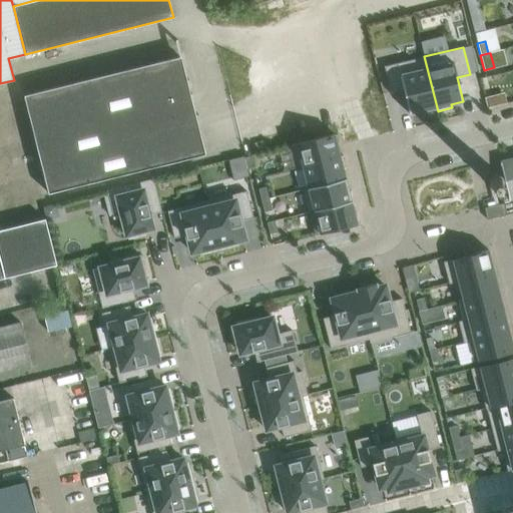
[(48,193),(205,154),(190,95),(180,56),(24,95),(48,193)]
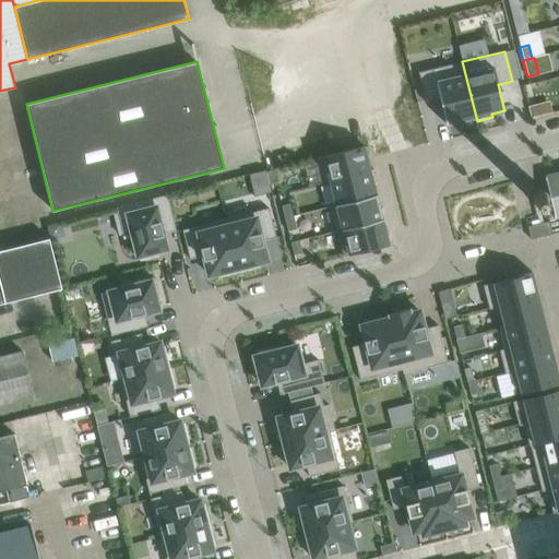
[(462,61),(418,72),(426,102),(439,98),(445,125),(476,117),(462,61)]
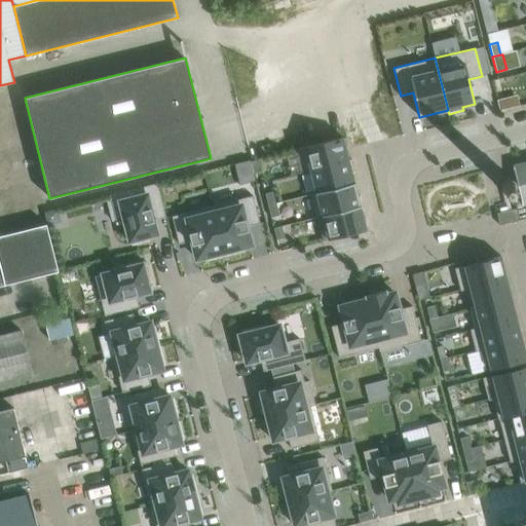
[(342,138),(299,148),(305,173),(310,171),(348,161),(342,138)]
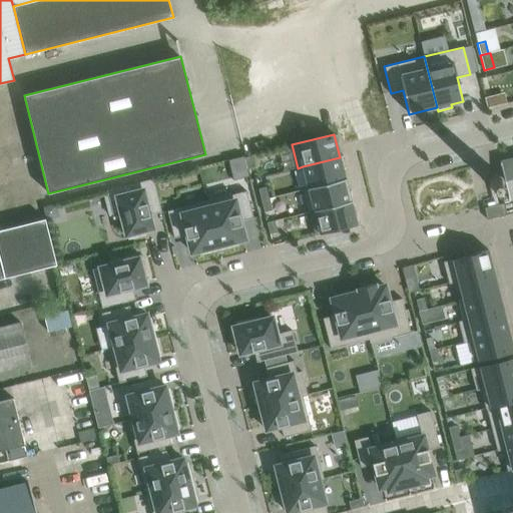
[(303,166),(308,187),(308,188),(327,183),(345,178),(343,167),(340,157),(303,166)]
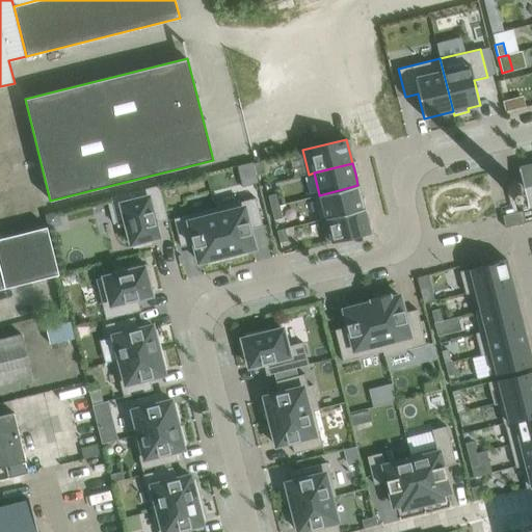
[(523,184),(523,186),(523,187),(528,208),(531,207),(531,164),(519,168),(522,184),(523,184)]
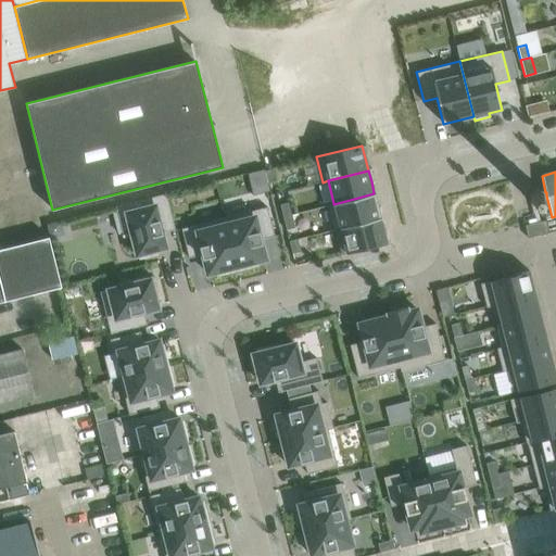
[(282,178),(274,180),(277,193),(286,191),(282,178)]
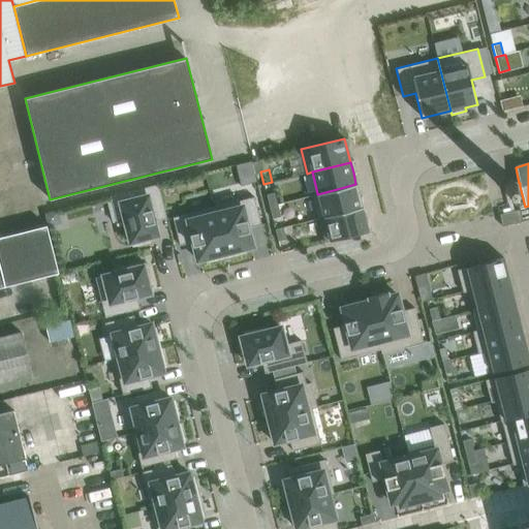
[(503,188),(503,190),(504,191),(505,193),(506,194),(507,194),(509,195),(510,195),(512,195),(515,195),(516,194),(517,193),(518,192),(519,191),(520,189),(520,188),(520,186),(520,185),(520,183),(519,183),(518,181),(517,180),(516,179),(514,179),(512,178),(510,178),(509,179),(507,179),(506,180),(505,181),(504,182),(503,184),(503,185),(502,187),(503,188)]
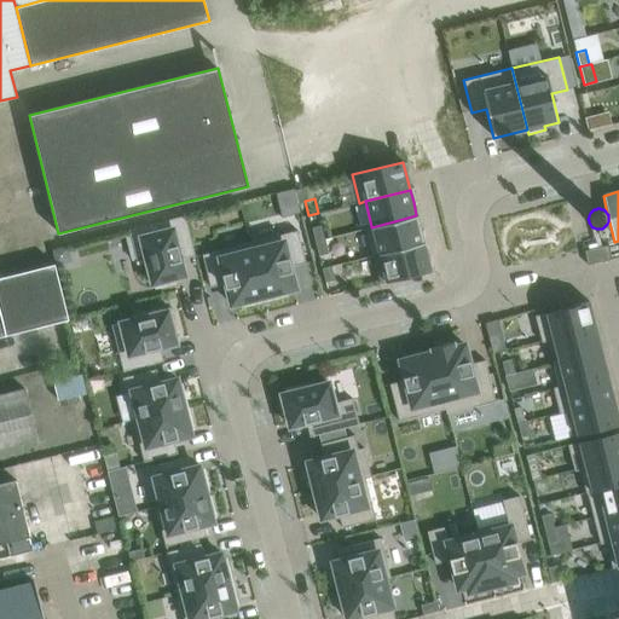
[(371,227),(371,226),(365,229),(374,256),(379,255),(379,254),(401,248),(423,243),(423,244),(426,243),(421,227),(422,227),(420,220),(418,215),(417,215),(416,215),(394,221),(371,227)]
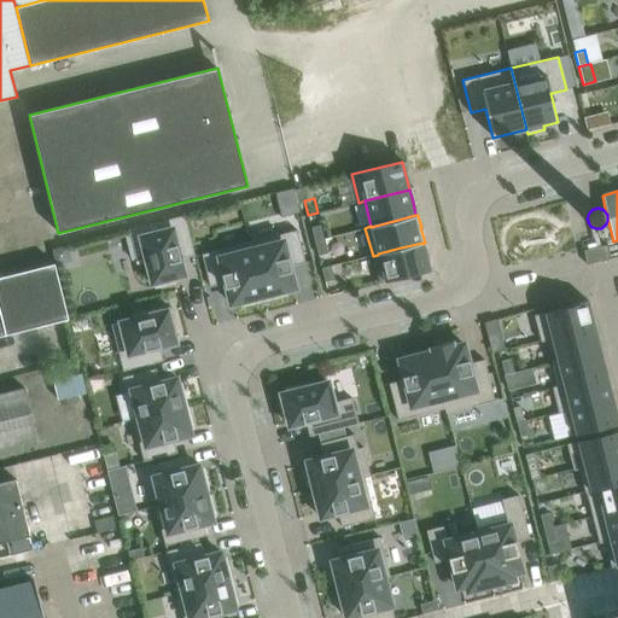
[(153,223),(129,229),(138,260),(136,261),(136,264),(141,263),(146,281),(149,280),(150,286),(153,285),(155,287),(175,283),(174,278),(184,275),(184,270),(181,262),(180,258),(194,255),(185,216),(153,223)]
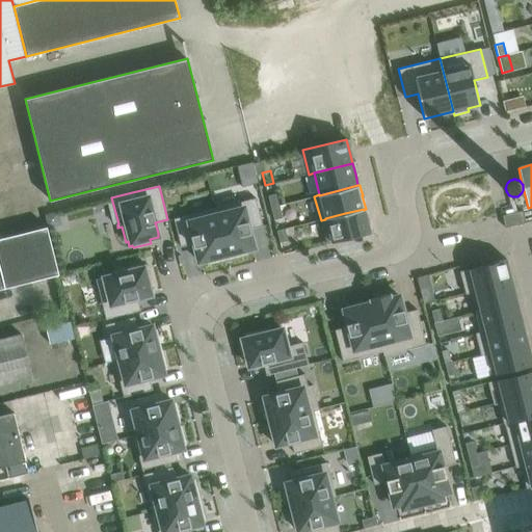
[(275,194),(267,196),(270,208),(278,206),(275,194)]
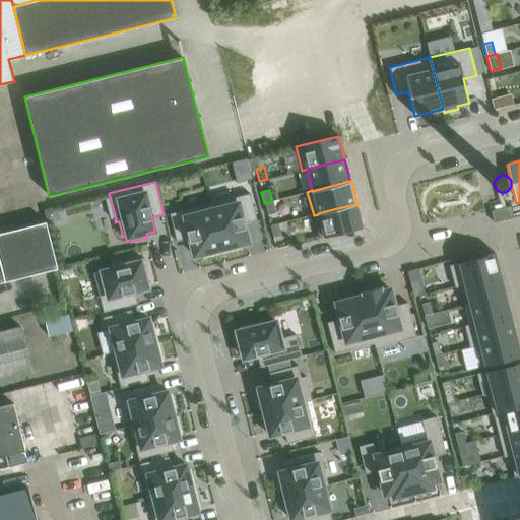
[(250,194),(210,203),(222,252),(242,248),(241,244),(248,242),(247,236),(245,229),(246,229),(244,223),(256,220),(250,194)]
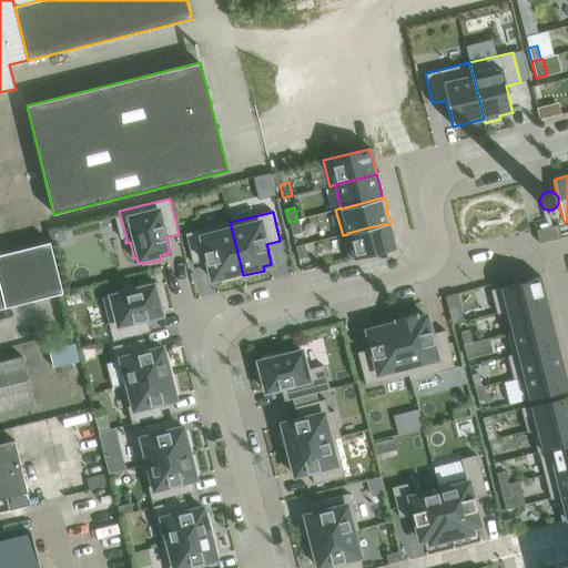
[(297,220),(288,222),(292,235),(301,233),(297,220)]
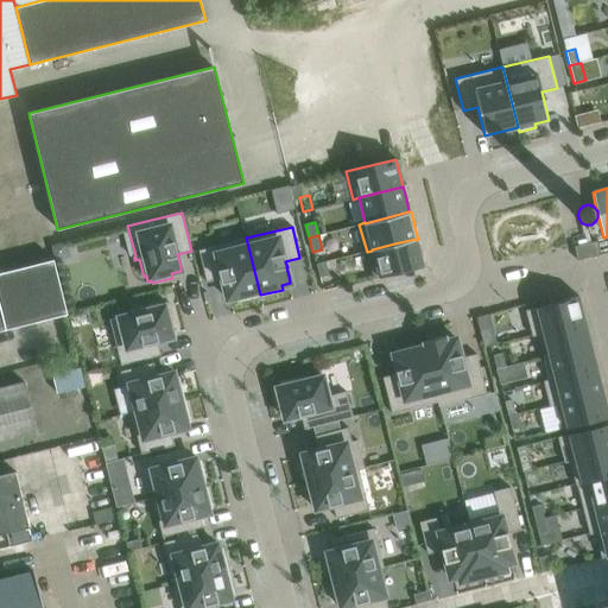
[(246,238),(198,251),(207,282),(221,278),(222,284),(223,283),(225,291),(227,299),(236,297),(236,301),(260,295),(246,238)]
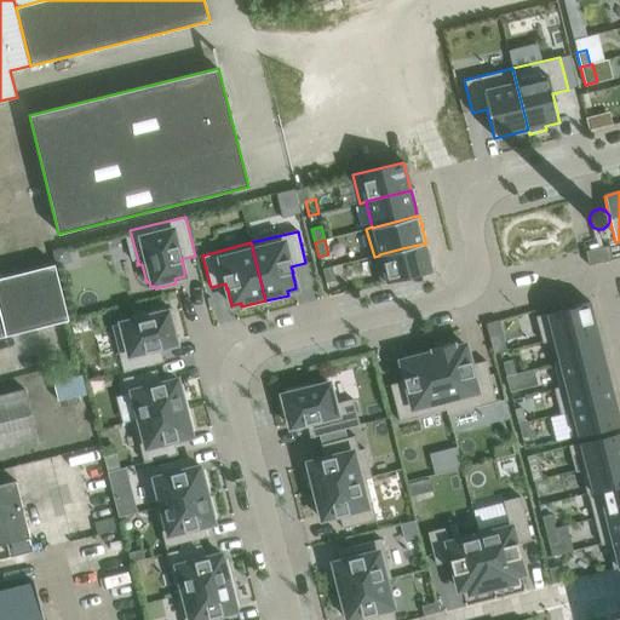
[(402,248),(379,254),(379,256),(386,282),(431,271),(428,256),(425,247),(424,245),(424,244),(402,248)]
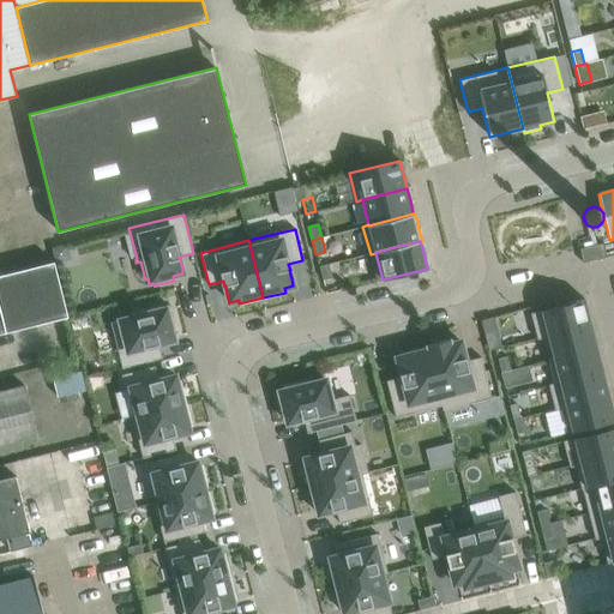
[(584,263),(606,258),(603,245),(581,250),(584,263)]
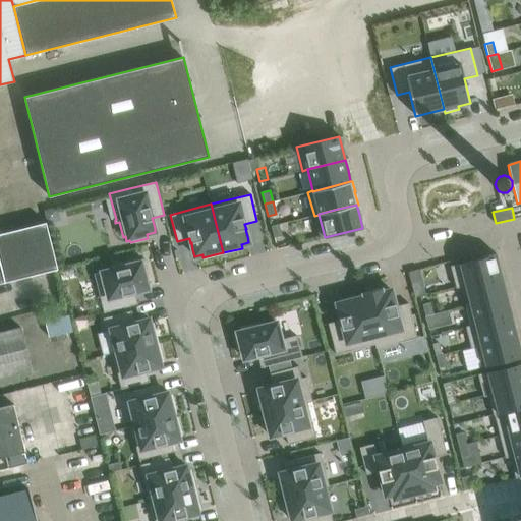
[(0,284),(7,283),(58,269),(45,223),(0,234),(0,284)]
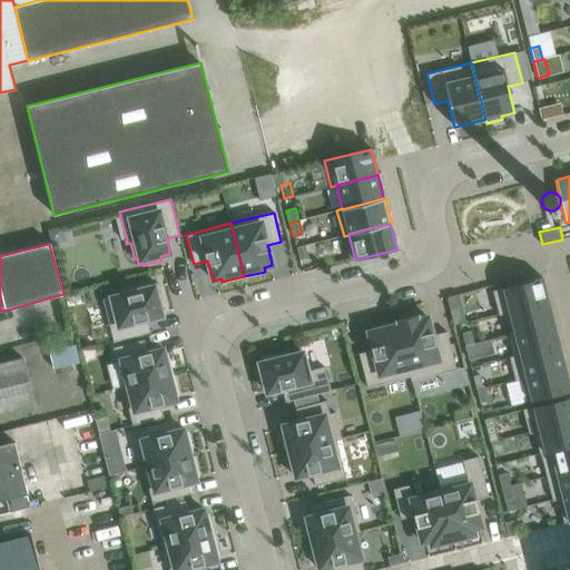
[(305,245),(295,247),(298,261),(308,258),(305,245)]
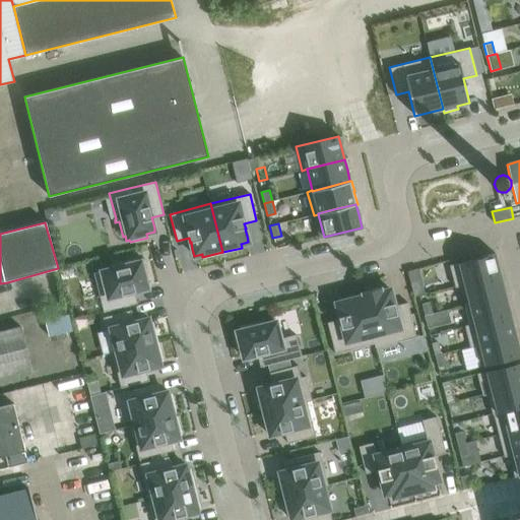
[(449,265),(455,287),(464,285),(464,284),(501,275),(500,273),(499,271),(500,271),(498,264),(495,254),(449,265)]
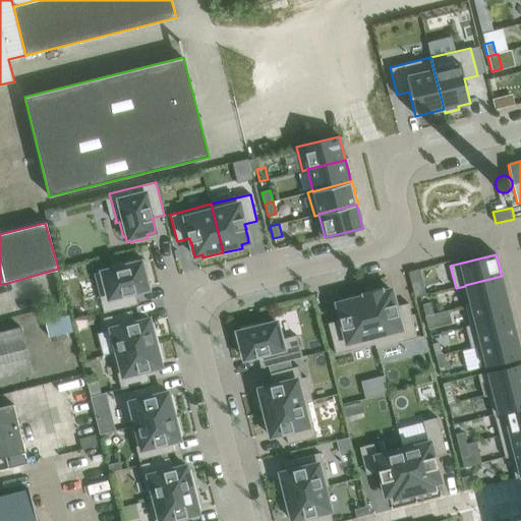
[(120,268),(94,275),(97,287),(104,312),(137,304),(134,292),(136,292),(138,292),(138,291),(142,290),(142,291),(145,290),(148,289),(146,280),(150,279),(149,276),(150,275),(149,275),(148,275),(146,267),(147,267),(147,266),(146,266),(145,262),(141,263),(141,262),(137,263),(136,258),(121,263),(121,262),(119,263),(119,266),(120,268)]
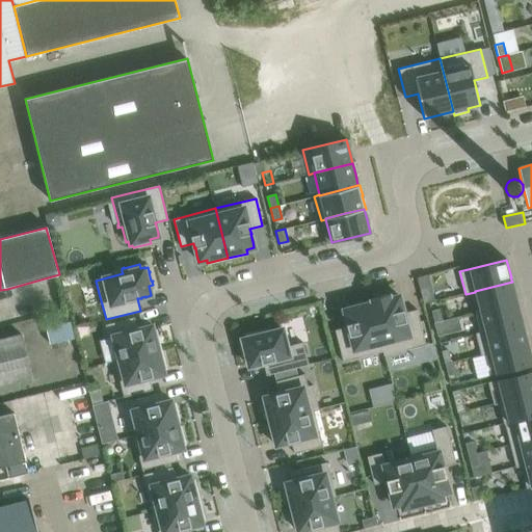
[(427,275),(417,277),(419,287),(429,284),(427,275)]
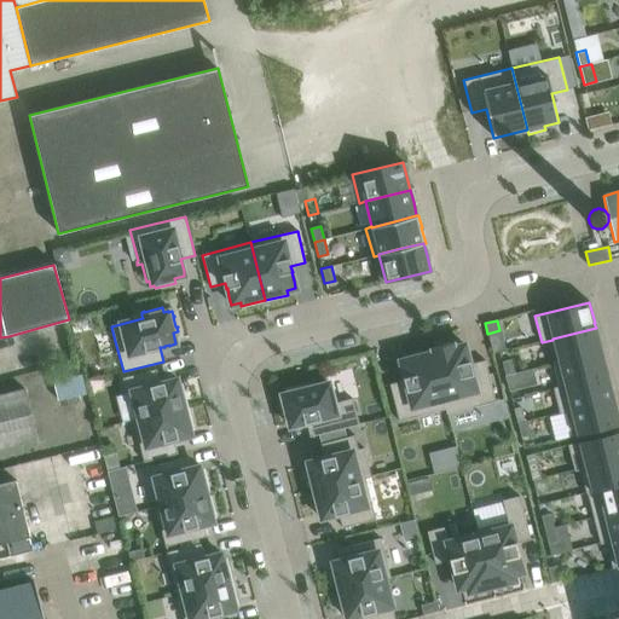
[(553,340),(559,360),(559,363),(601,352),(599,340),(597,331),(596,331),(596,329),(596,328),(553,339),(553,340)]
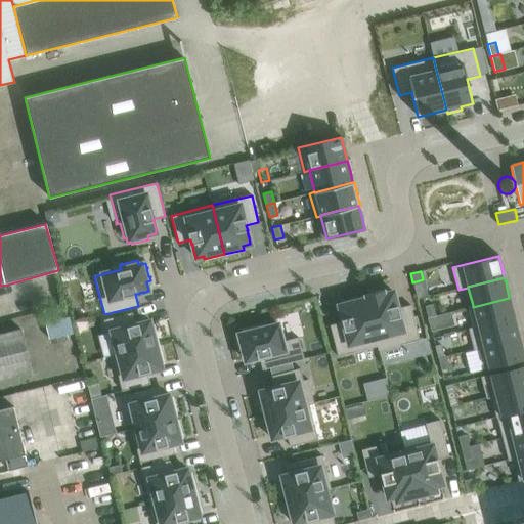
[(378,350),(419,340),(410,305),(398,308),(397,305),(396,305),(393,292),(385,293),(384,290),(363,295),(364,297),(365,297),(378,346),(377,346),(378,350)]
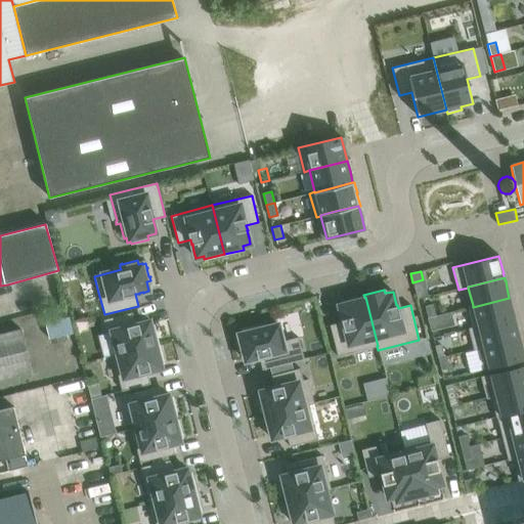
[(330,325),(338,356),(377,346),(378,346),(365,297),(364,297),(346,302),(346,303),(339,305),(342,318),(341,319),(342,322),(330,325)]
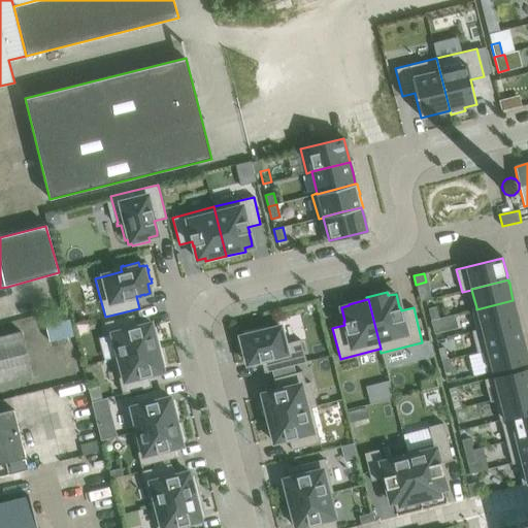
[(471,309),(476,329),(476,331),(518,320),(517,316),(518,316),(516,309),(513,300),(476,309),(476,307),(471,309)]
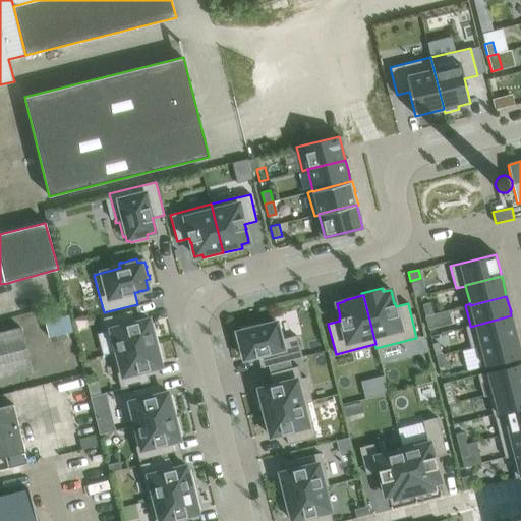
[(430,302),(422,304),(425,315),(433,314),(430,302)]
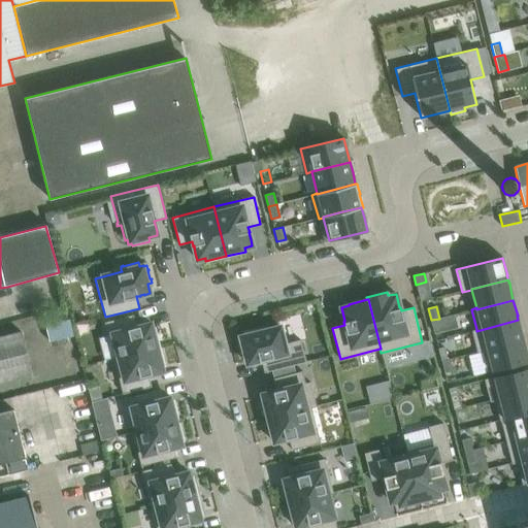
[(69,319),(66,308),(43,315),(45,325),(50,340),(73,335),(69,319)]
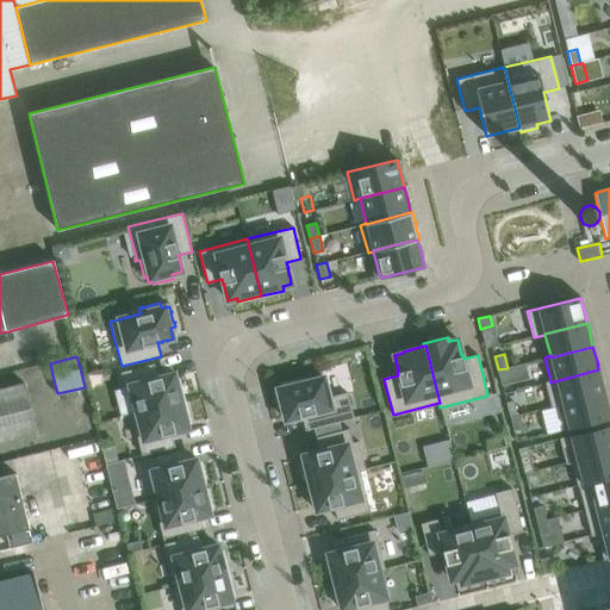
[(125,388),(116,391),(122,417),(131,415),(136,412),(148,410),(185,400),(181,386),(178,387),(174,374),(169,374),(161,377),(157,378),(154,365),(120,372),(125,388)]
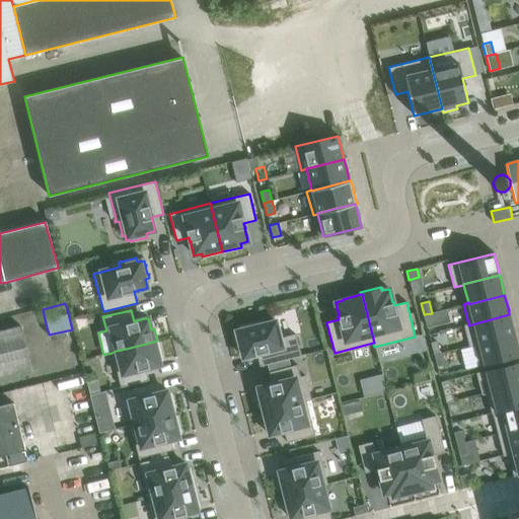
[(424,314),(427,326),(434,324),(432,313),(424,314)]
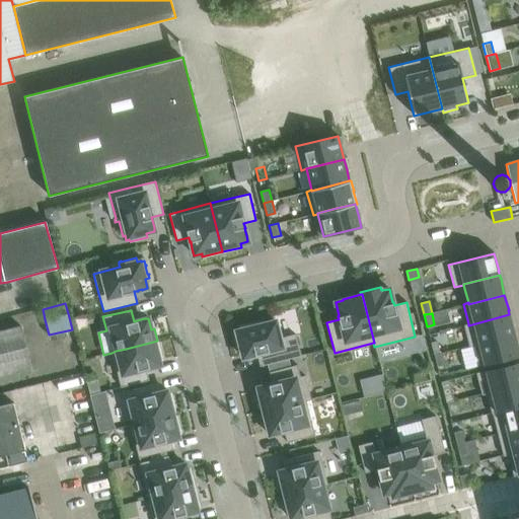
[(463,325),(469,347),(474,346),(473,345),(514,335),(509,314),(468,325),(468,323),(463,325)]
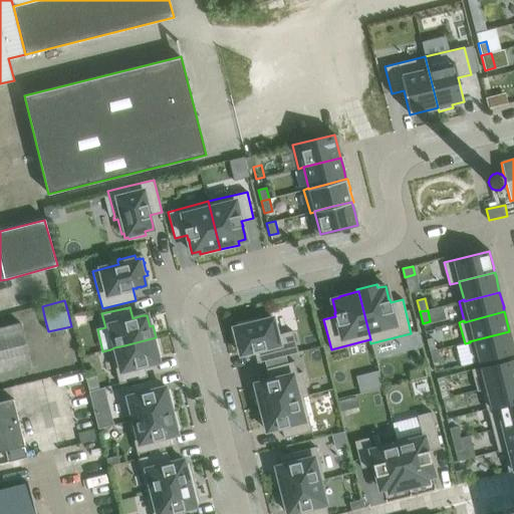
[(255,322),(253,318),(251,318),(251,319),(236,323),(237,327),(234,327),(234,328),(231,329),(235,346),(239,345),(241,354),(254,350),(257,362),(297,352),(292,330),(277,334),(272,317),(255,322)]
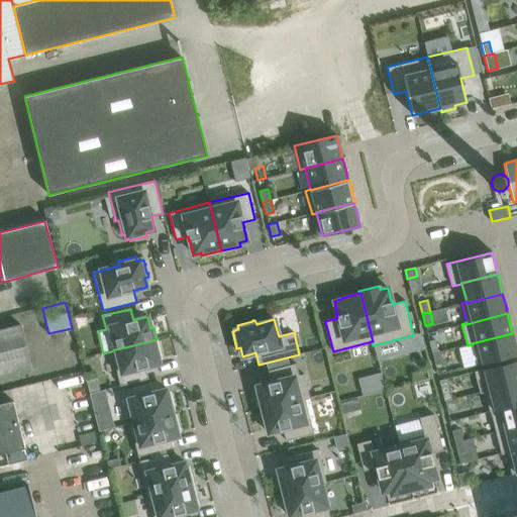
[(0,374),(30,367),(20,325),(0,330),(0,374)]
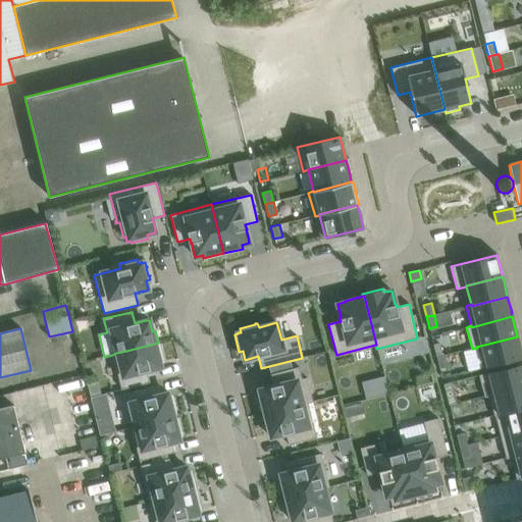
[(477,348),(482,368),(521,357),(521,355),(521,353),(520,346),(517,336),(476,347),(477,348)]
